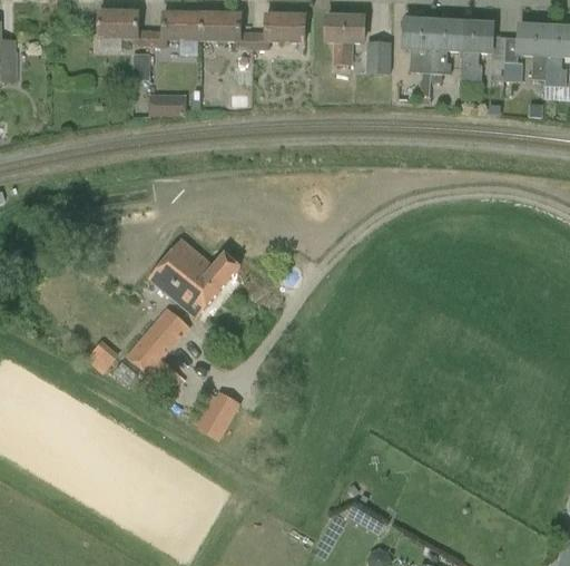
[(150,30),(137,30),(138,11),(99,10),(99,38),(133,38),(133,46),(150,46),(150,30)]
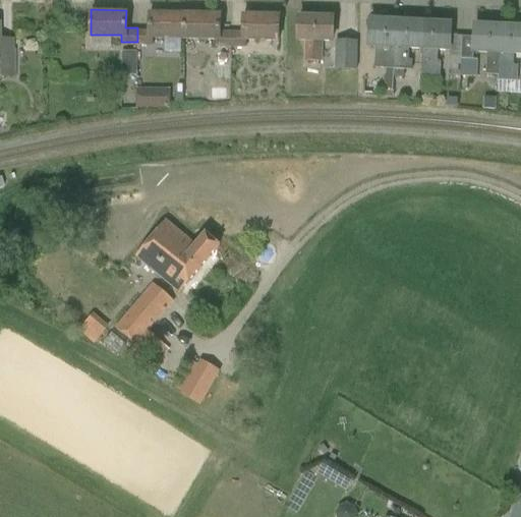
[(149,27),(137,27),(137,42),(154,43),(154,36),(184,36),(184,11),(150,10),(149,27)]
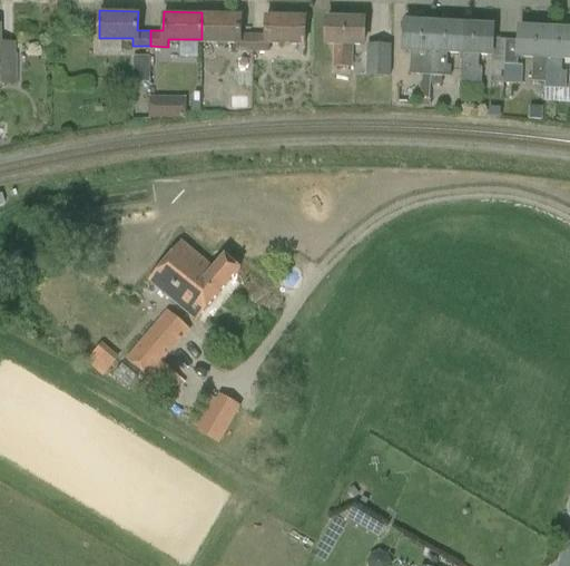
[(202,12),(202,39),(236,40),(236,48),(233,48),(234,74),(253,72),(253,49),(253,31),(239,31),(241,13),(202,12)]
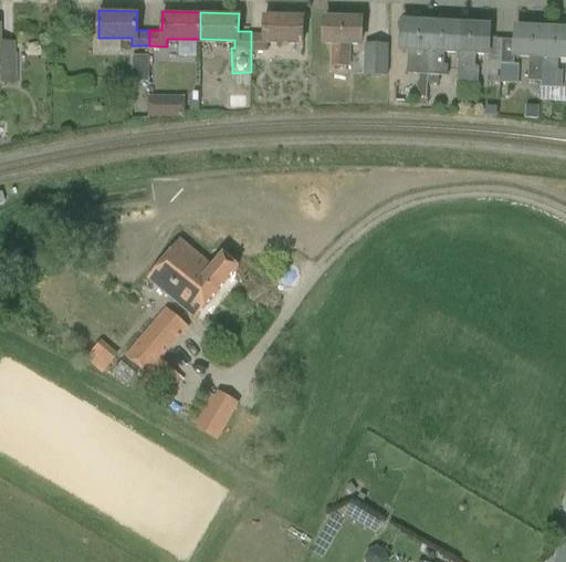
[(264,31),(251,31),(251,49),(268,48),(268,41),(302,41),(303,14),(264,13),(264,31)]
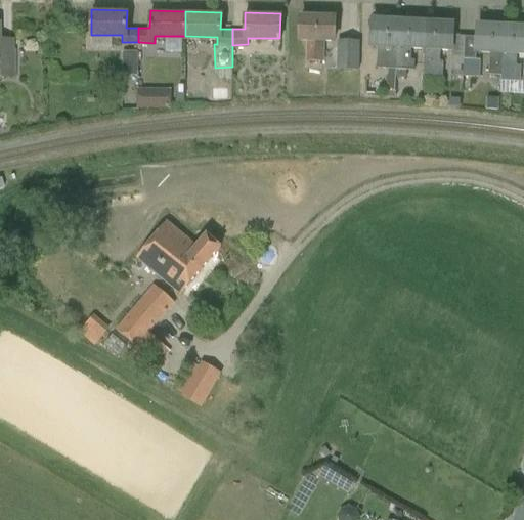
[(324,59),(324,39),(335,39),(335,14),(300,13),(300,39),(306,39),(306,59),(324,59)]
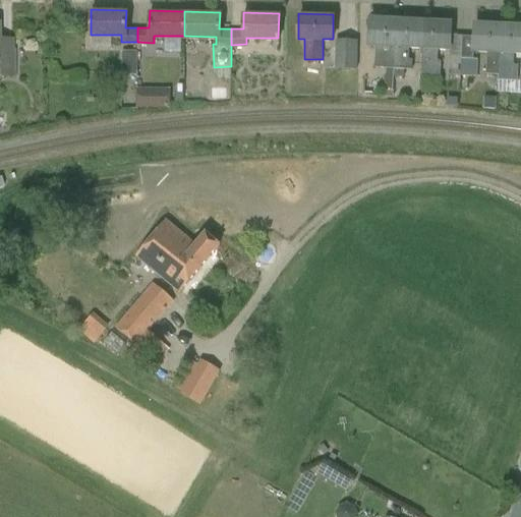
[(368,44),(368,45),(375,46),(394,47),(394,45),(395,45),(397,17),(369,16),(368,44)]
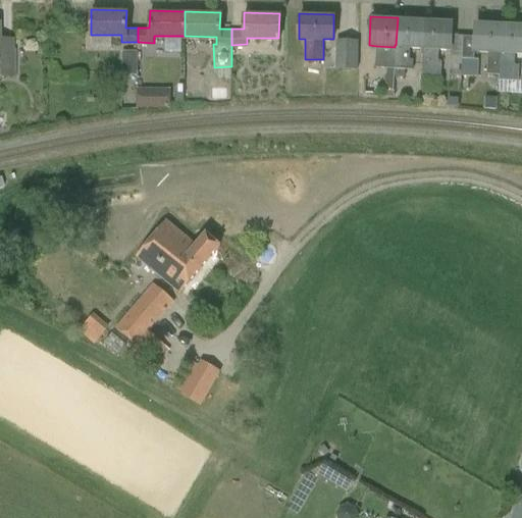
[(394,67),(394,73),(405,73),(405,66),(412,66),(413,57),(409,56),(410,46),(423,47),(424,19),(398,17),(396,45),(395,45),(395,47),(394,57),(396,57),(395,61),(394,61),(393,61),(393,62),(392,65),(393,65),(394,65),(394,67)]
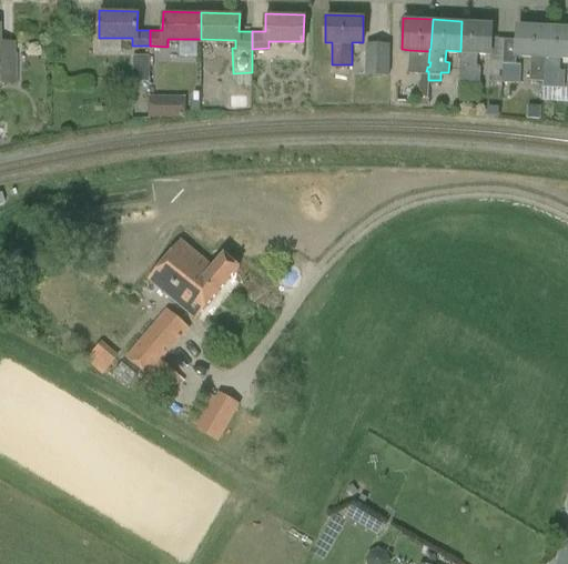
[(477,51),(489,52),(492,22),(462,21),(460,51),(462,51),(460,80),(479,81),(480,63),(477,63),(477,51)]
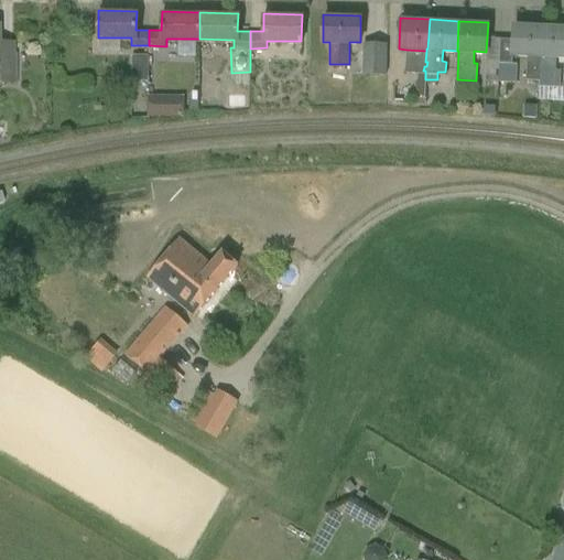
[(525,77),(540,78),(541,74),(543,25),(514,23),(512,53),(527,54),(525,77)]
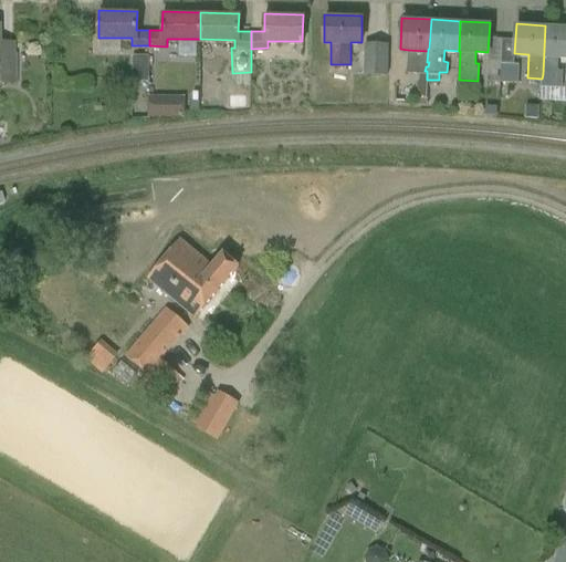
[(565,25),(545,25),(543,74),(542,79),(542,84),(562,84),(563,68),(558,68),(558,56),(565,55),(565,25)]
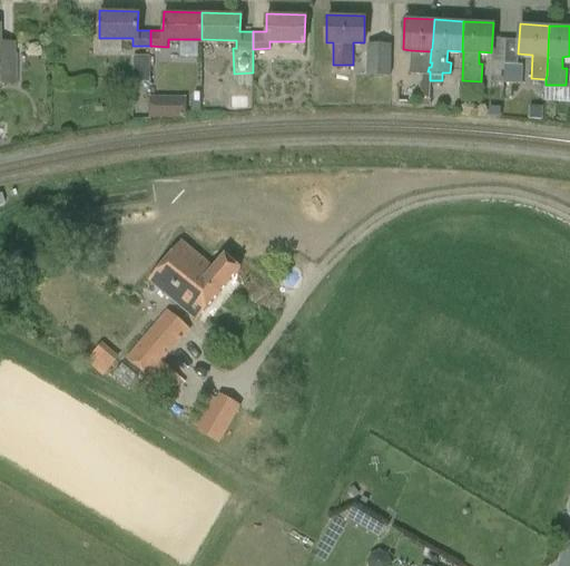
[(391,72),(391,40),(367,40),(366,72),(391,72)]
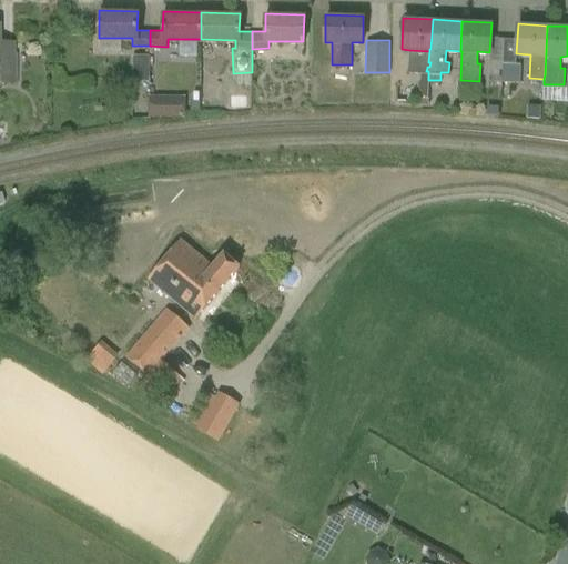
[(150,79),(150,51),(133,52),(133,79),(150,79)]
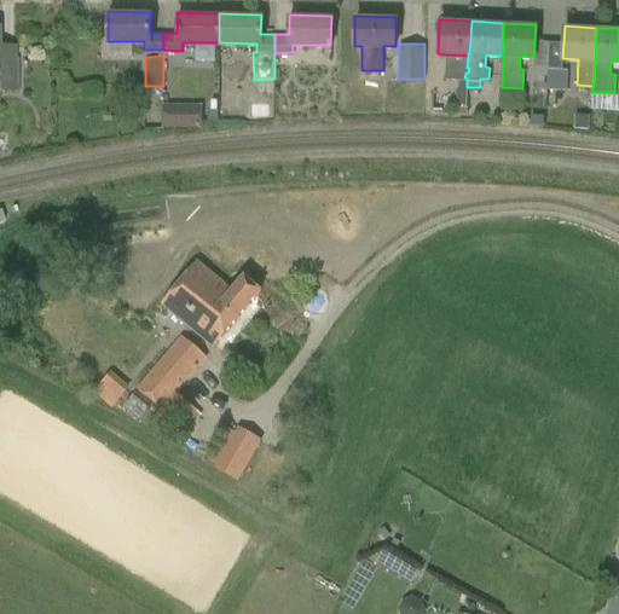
[(466,97),(467,87),(467,80),(467,77),(466,77),(464,77),(466,74),(466,73),(467,73),(468,73),(469,68),(467,68),(467,62),(446,61),(445,77),(460,77),(460,84),(458,85),(457,85),(456,100),(461,100),(466,100),(466,97)]
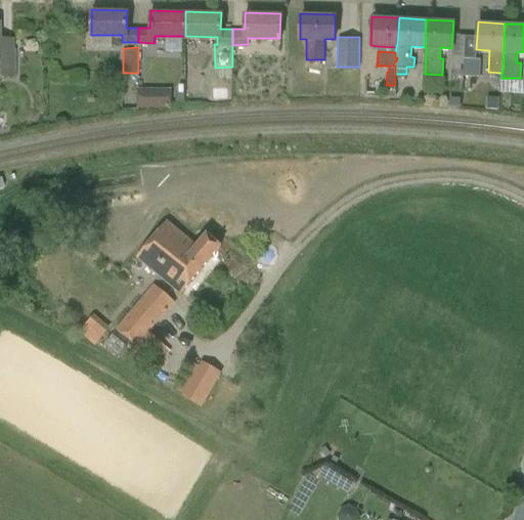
[(0,74),(14,75),(13,59),(0,59),(0,74)]
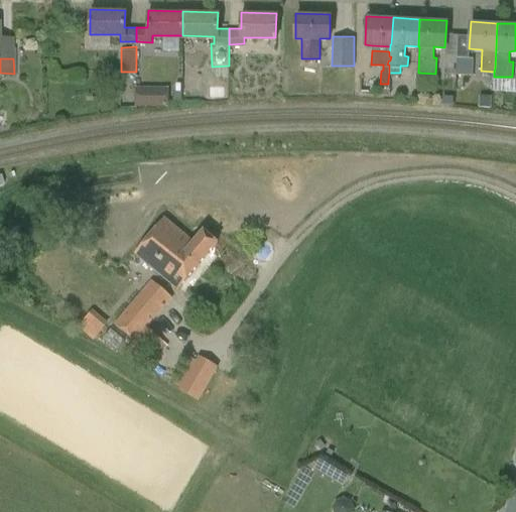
[(165,102),(166,83),(133,83),(132,101),(165,102)]
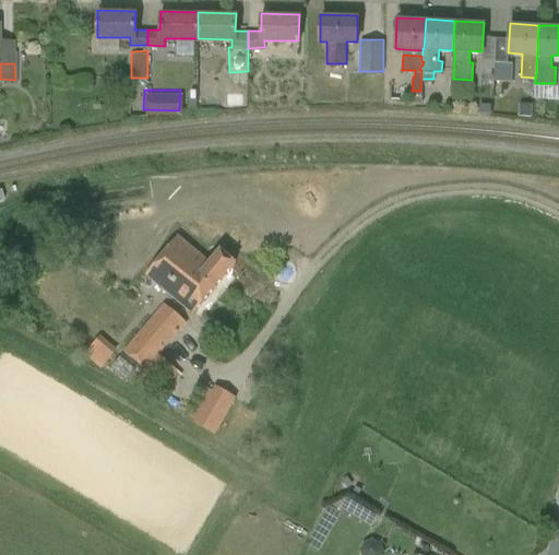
[(178,235),(163,254),(146,272),(192,310),(235,260),(221,248),(210,261),(178,235)]
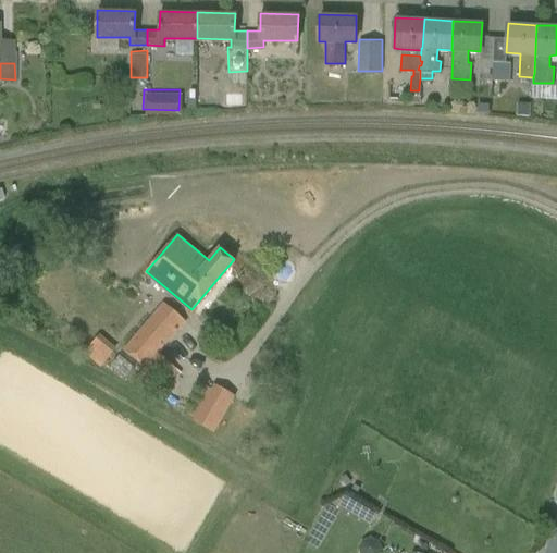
[(174,363),(159,351),(185,319),(162,299),(150,315),(123,347),(144,365),(134,376),(150,390),(174,363)]
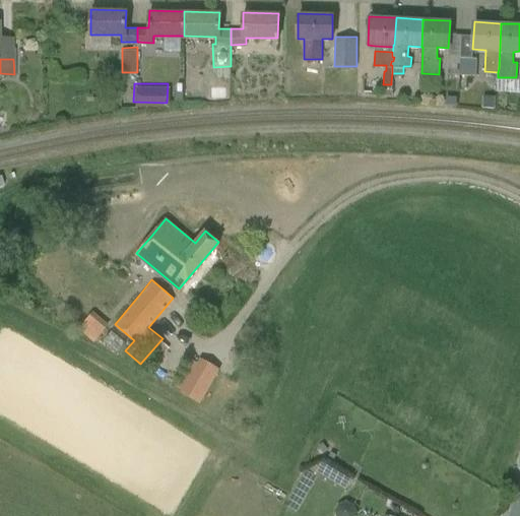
[(109,322),(92,309),(78,326),(94,340),(109,322)]
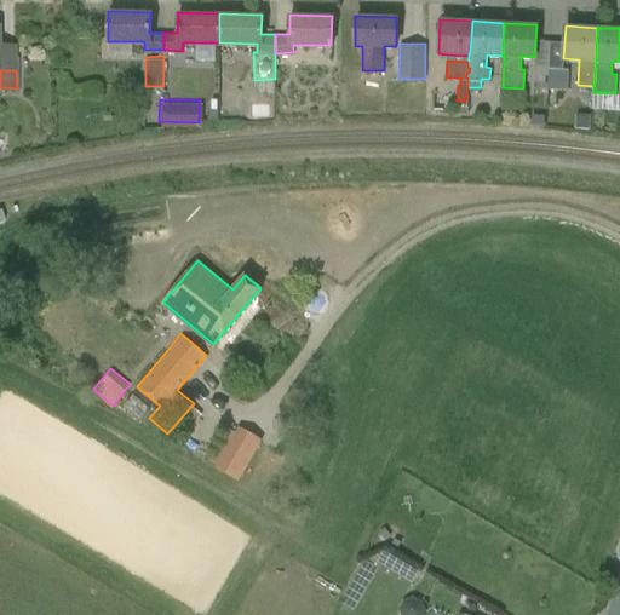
[(234,430),(228,426),(210,458),(217,461),(214,465),(239,478),(262,438),(237,424),(234,430)]
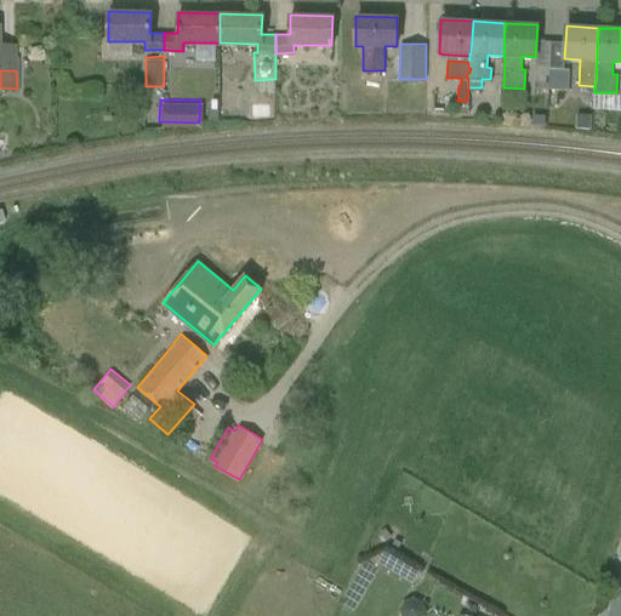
[(414,580),(422,568),(388,546),(380,558),(414,580)]
